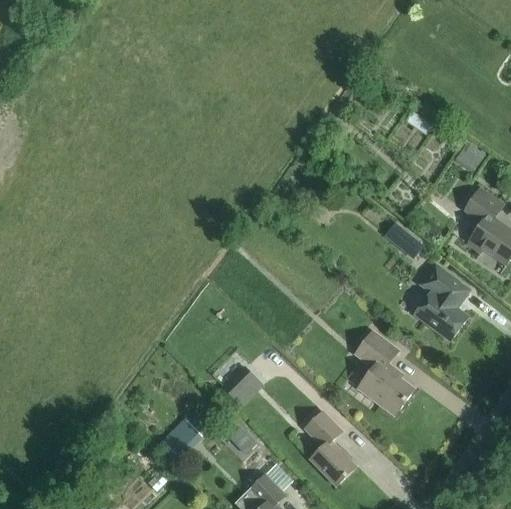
[(441,161),(455,141),(435,128),(422,149),(441,161)]
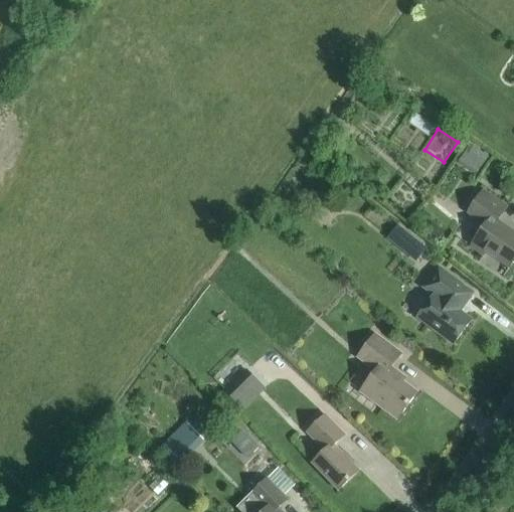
[(486,153),(468,142),(456,161),(474,172),(486,153)]
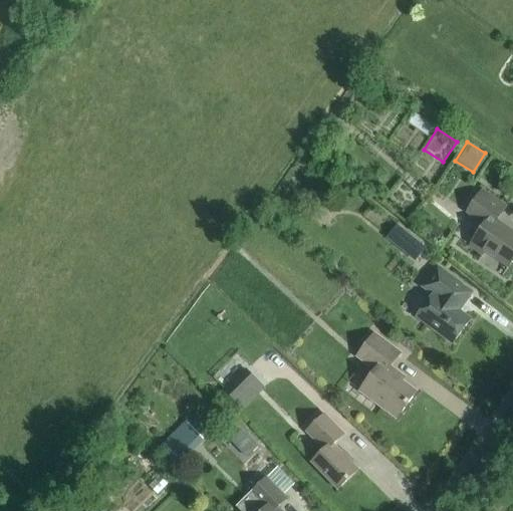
[(507,204),(481,187),(465,211),(482,223),(467,244),(482,254),(484,251),(507,267),(512,257),(512,229),(497,218),(507,204)]
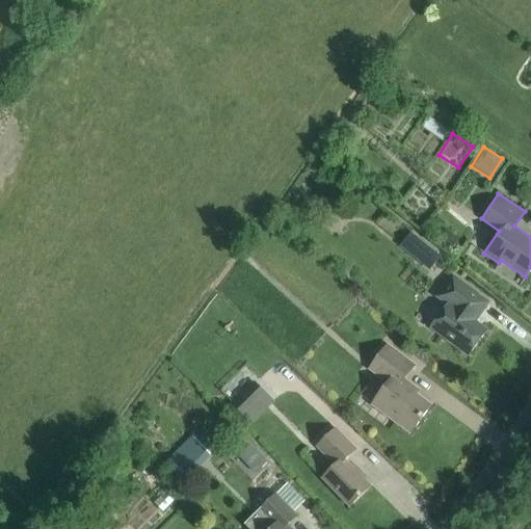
[(410,230),(398,244),(428,269),(440,255),(436,252),(417,235),(410,230)]
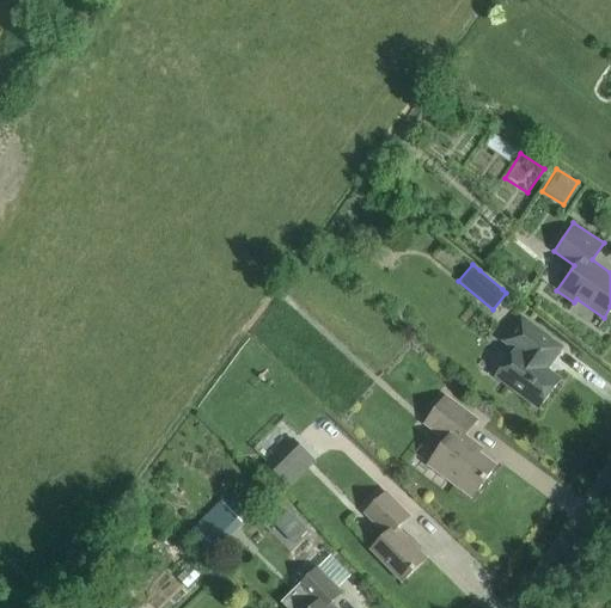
[(513,348),(493,375),(537,409),(561,378),(548,367),(563,345),(519,313),(500,338),(513,348)]
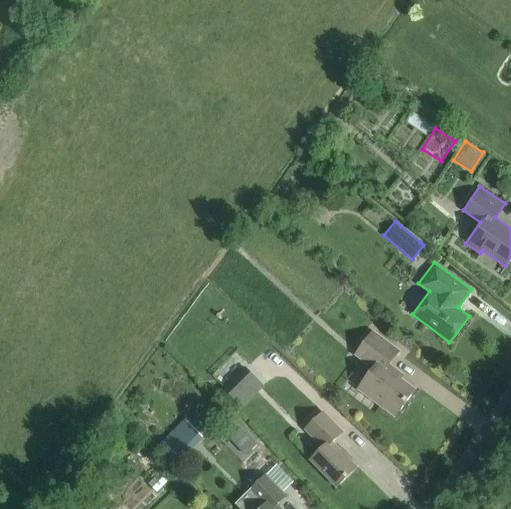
[(391,419),(411,393),(389,377),(392,373),(385,367),(395,354),(369,335),(352,357),(370,371),(355,392),(391,419)]
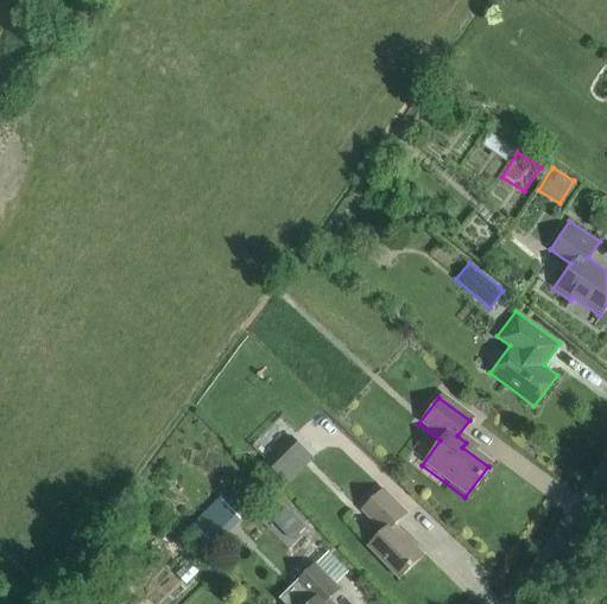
[(310,455),(290,434),(265,459),(259,464),(270,474),(274,469),(285,479),(310,455)]
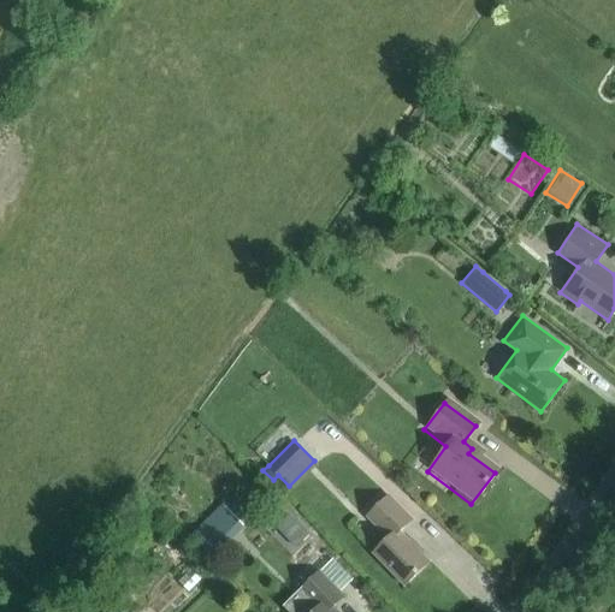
[(404,583),(427,560),(398,530),(411,518),(388,493),(366,514),(388,536),(373,551),(404,583)]
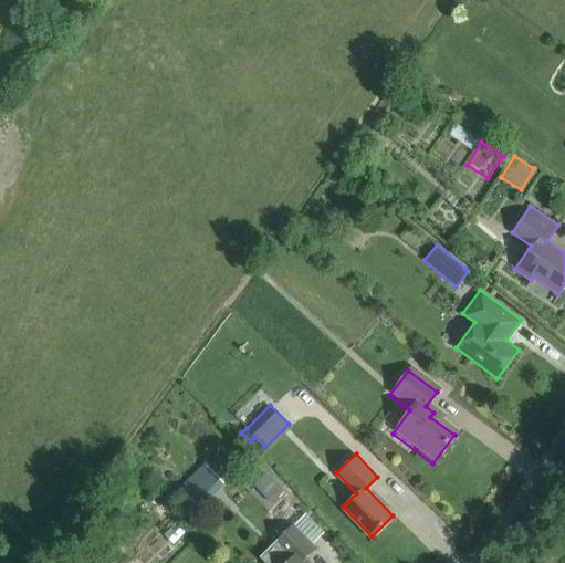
[(223,482),(203,461),(184,480),(189,485),(182,491),(198,507),(223,482)]
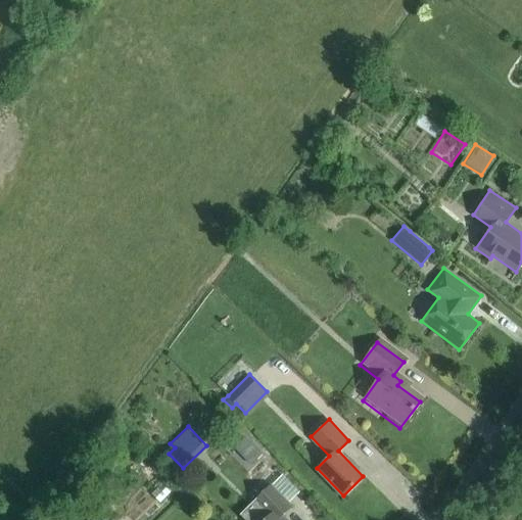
[(291,505),(268,482),(238,512),(246,519),(283,519),(280,516),(291,505)]
